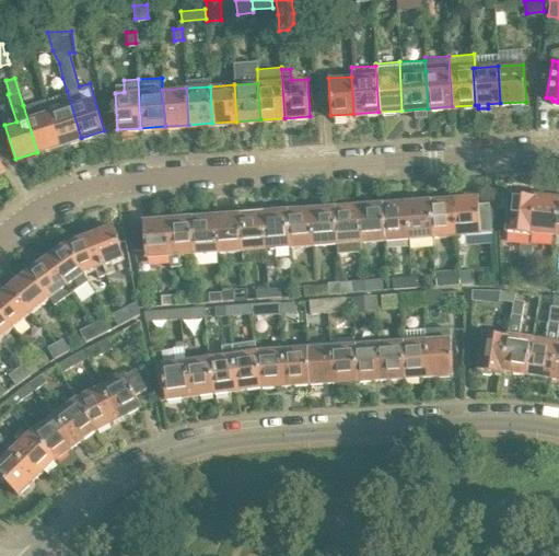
[(59,145),(81,138),(67,91),(45,97),(59,145)]
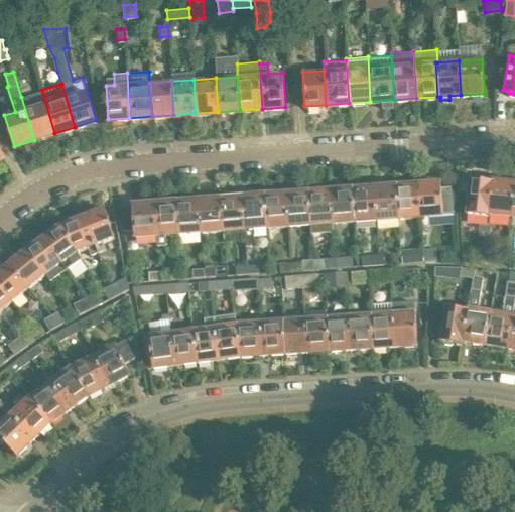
[(34,140),(54,133),(41,90),(21,97),(34,140)]
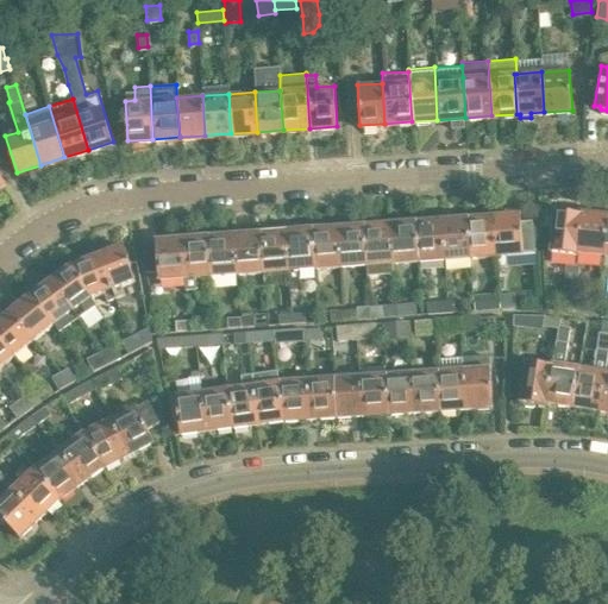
[(575,253),(578,212),(571,212),(571,206),(558,203),(557,209),(555,209),(553,222),(547,222),(545,243),(550,244),(550,250),(575,253)]
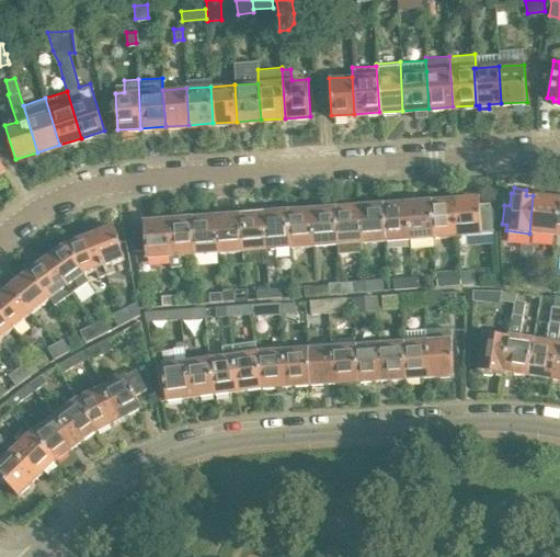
[(535,196),(533,195),(529,234),(532,234),(532,230),(555,234),(558,196),(536,193),(535,196)]
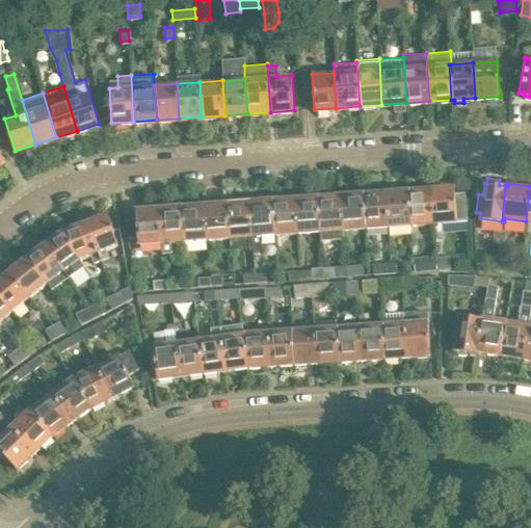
[(430,187),(432,221),(433,232),(442,232),(442,221),(468,219),(466,191),(455,192),(454,186),(430,187)]
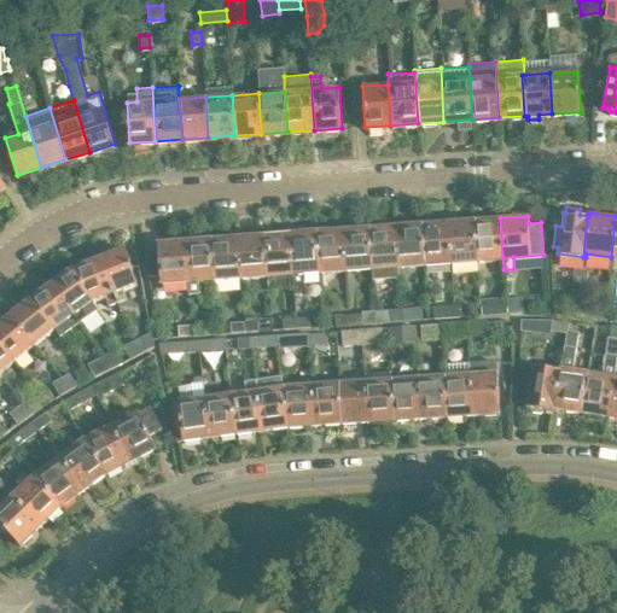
[(476,260),(502,257),(500,217),(473,220),(476,260)]
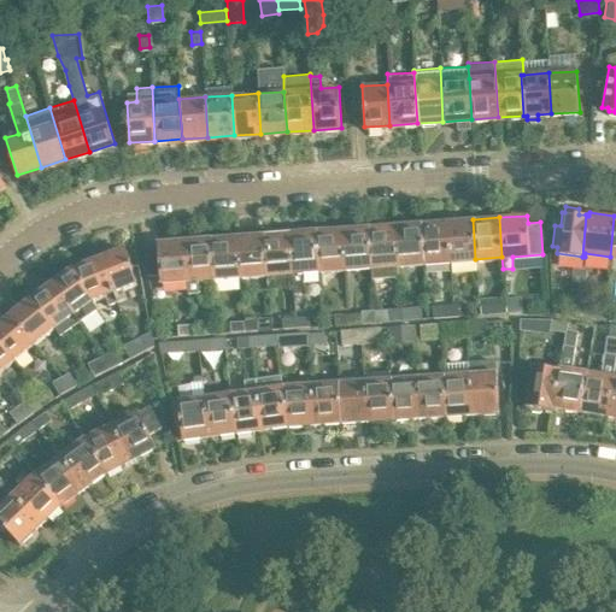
[(450,260),(475,259),(473,219),(447,221),(450,260)]
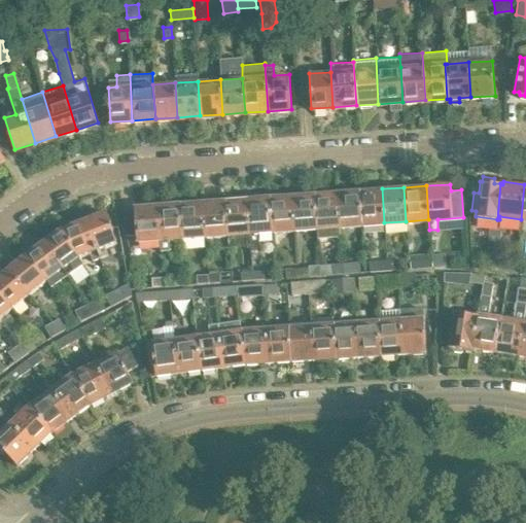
[(361,224),(384,222),(382,188),(359,190),(361,224)]
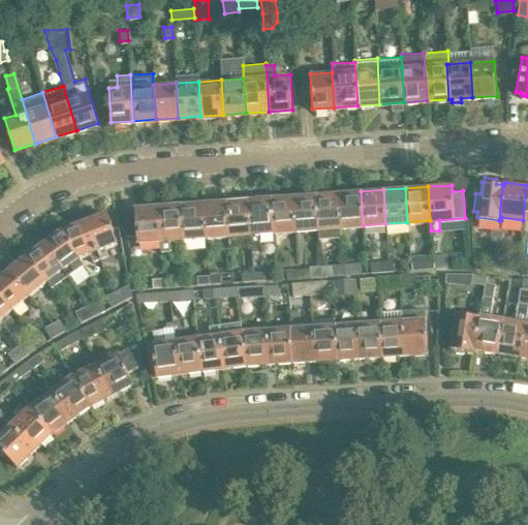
[(342,226),(363,225),(361,191),(340,192),(342,226)]
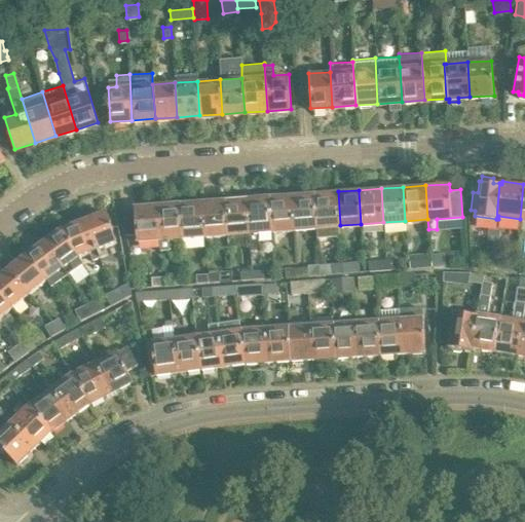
[(269,196),(271,230),(293,228),(291,194),(288,195),(287,191),(278,191),(279,195),(269,196)]
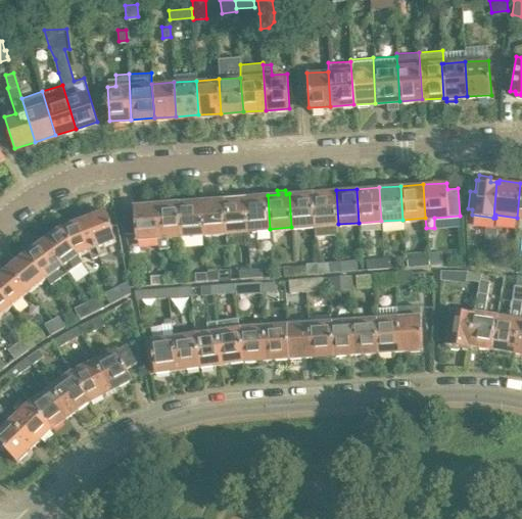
[(314,226),(338,224),(336,190),(312,192),(314,226)]
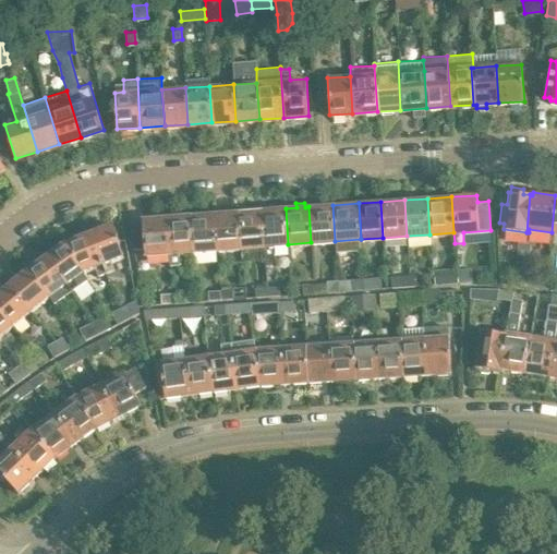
[(311,242),(335,241),(333,205),(309,206),(311,242)]
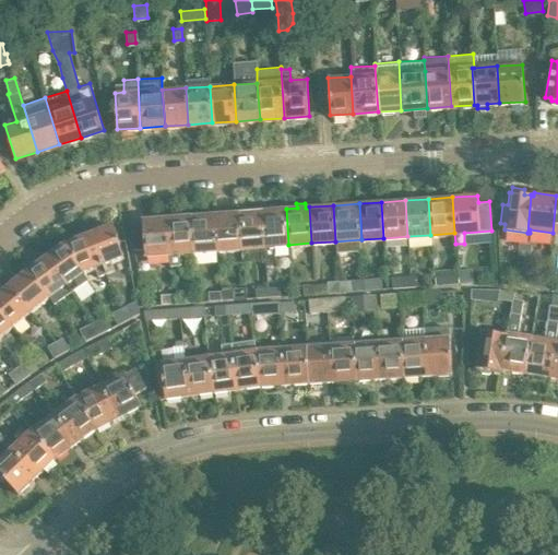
[(273,245),(288,245),(286,209),(261,210),(264,246),(265,264),(274,264),(273,245)]
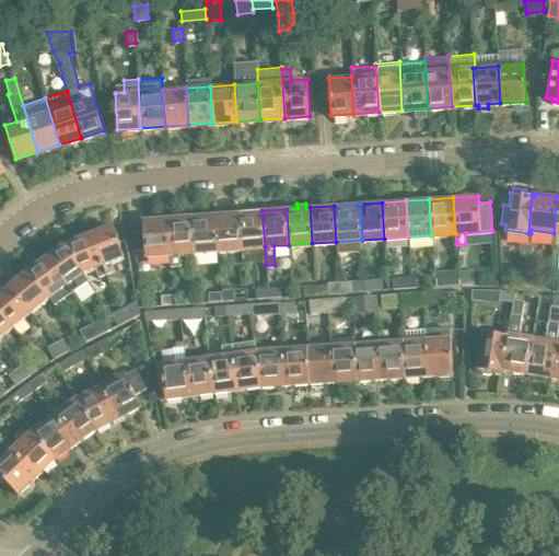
[(241,248),(265,246),(261,210),(237,212),(241,248)]
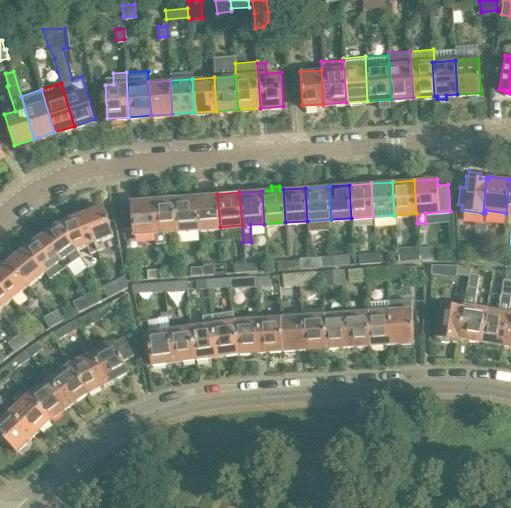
[(198,228),(220,227),(217,194),(196,195),(198,228)]
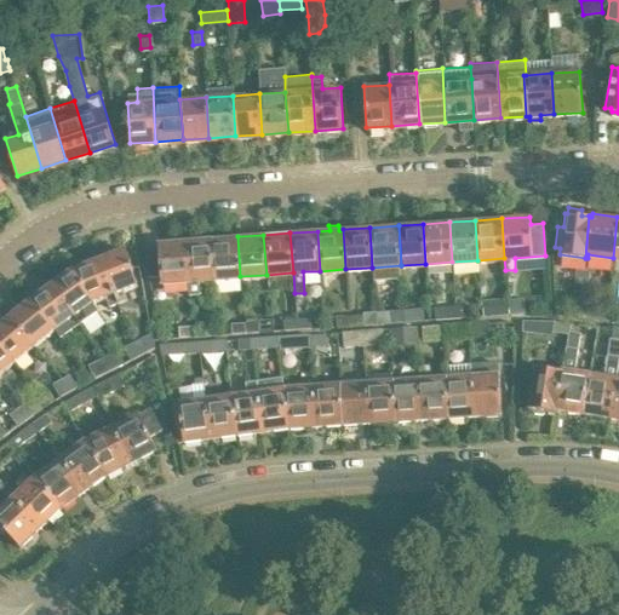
[(215,279),(240,276),(238,236),(212,239),(215,279)]
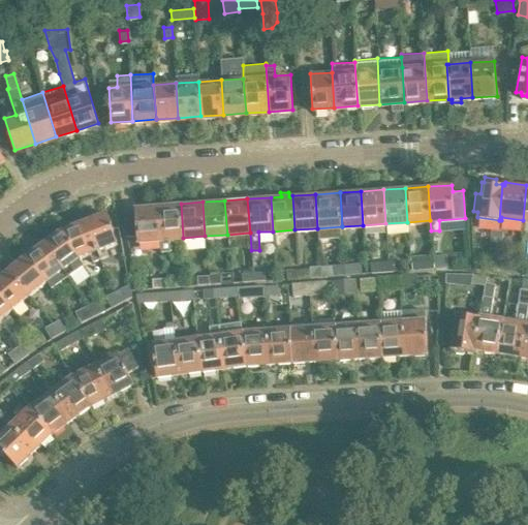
[(169,238),(183,238),(181,204),(158,205),(160,239),(161,250),(169,249),(169,238)]
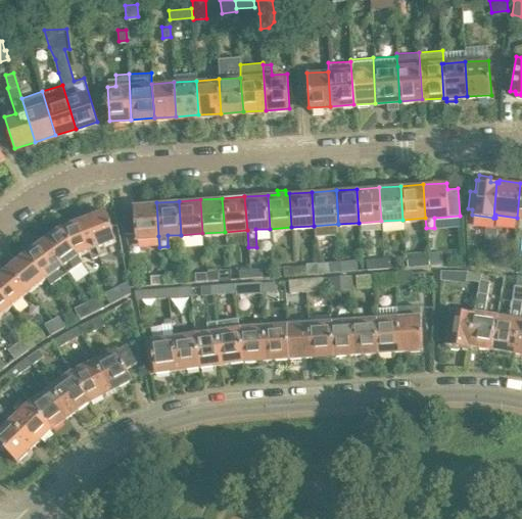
[(136,238),(158,236),(156,202),(133,204),(134,206),(120,206),(124,231),(135,231),(136,238)]
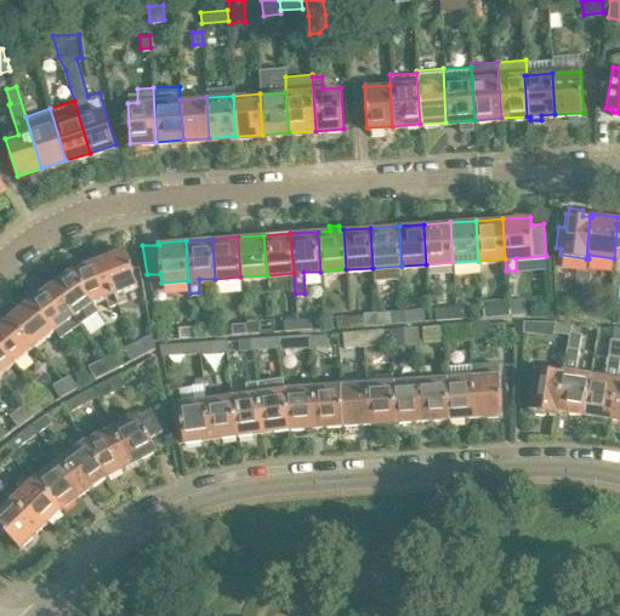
[(126,246),(100,257),(117,302),(126,298),(124,289),(138,284),(132,267),(134,267),(126,246)]
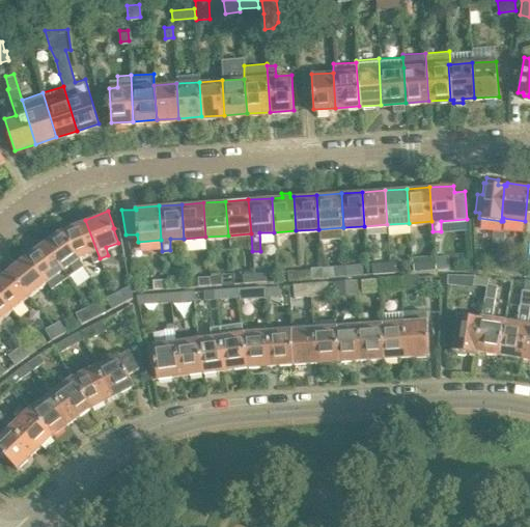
[(92,260),(100,258),(85,220),(62,228),(62,229),(73,245),(71,246),(79,257),(80,256),(90,253),(92,260)]
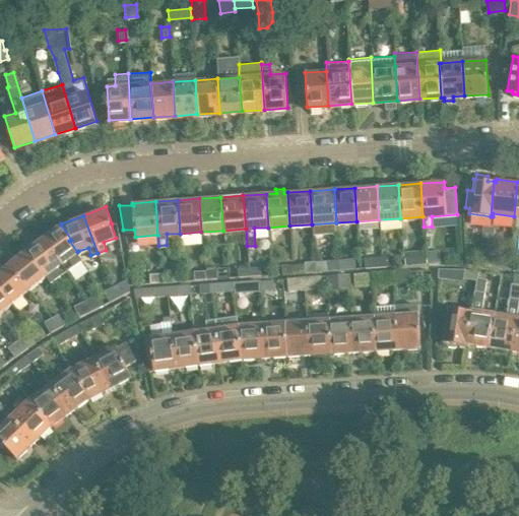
[(61,223),(44,236),(66,270),(82,259),(77,252),(69,241),(71,240),(61,224),(61,223)]
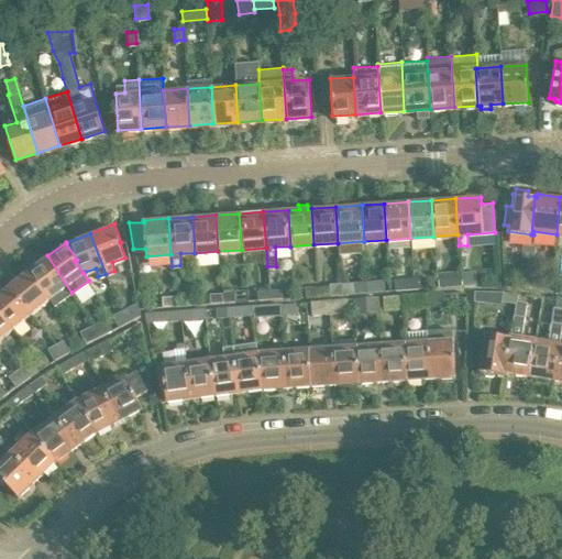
[(529,255),(530,243),(522,242),(521,254),(529,255)]
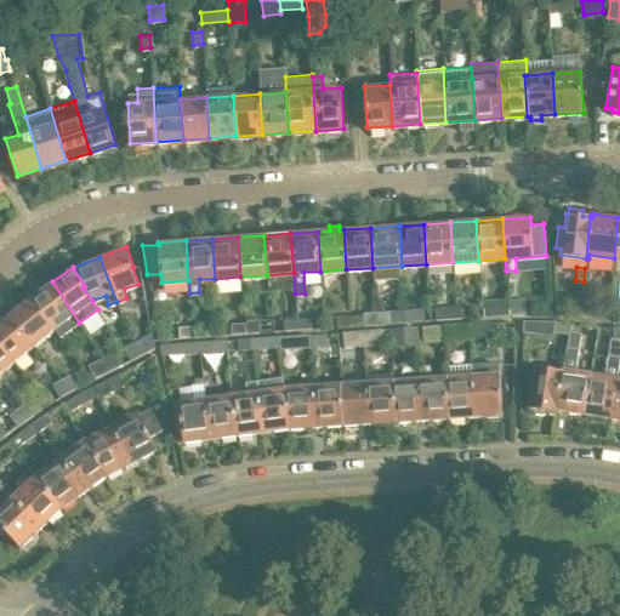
[(578,314),(590,317),(606,319),(608,311),(591,308),(596,283),(597,269),(585,268),(584,281),(578,314)]
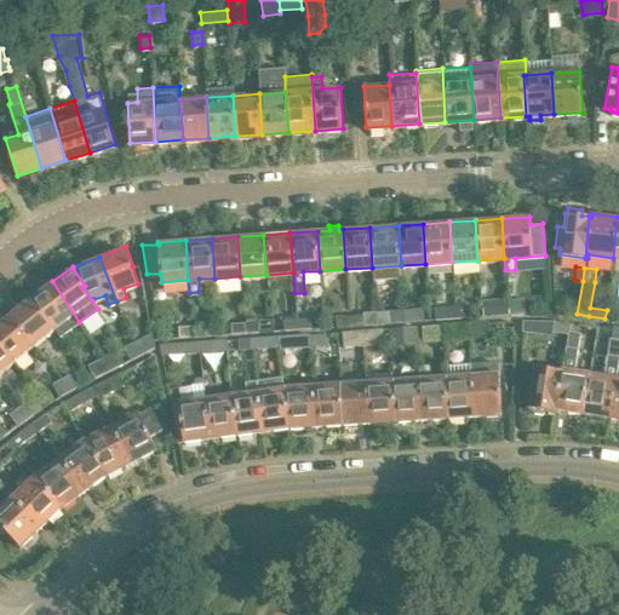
[(79,322),(52,281),(35,293),(32,295),(55,327),(59,335),(79,322)]
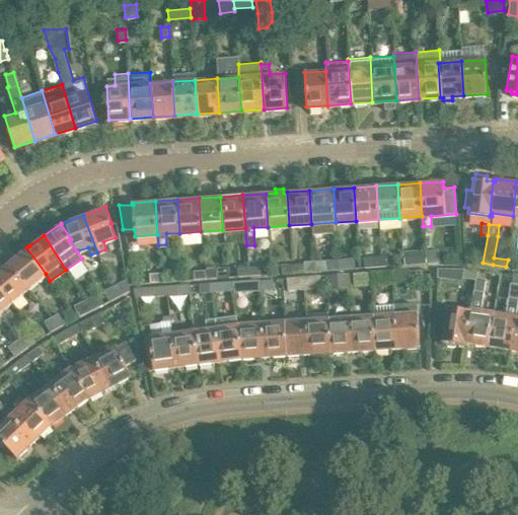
[(29,287),(46,274),(26,247),(9,262),(29,287)]
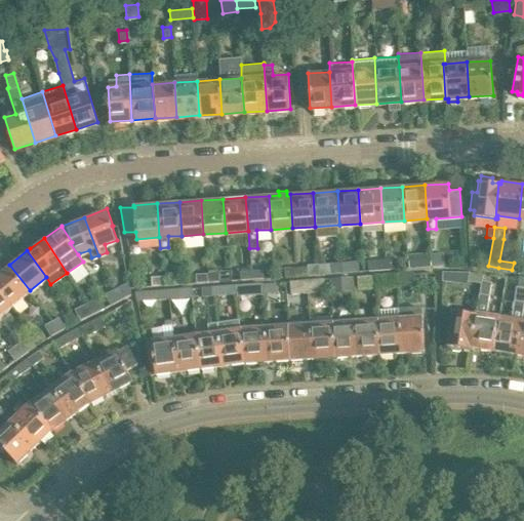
[(408,252),(409,266),(430,264),(429,250),(408,252)]
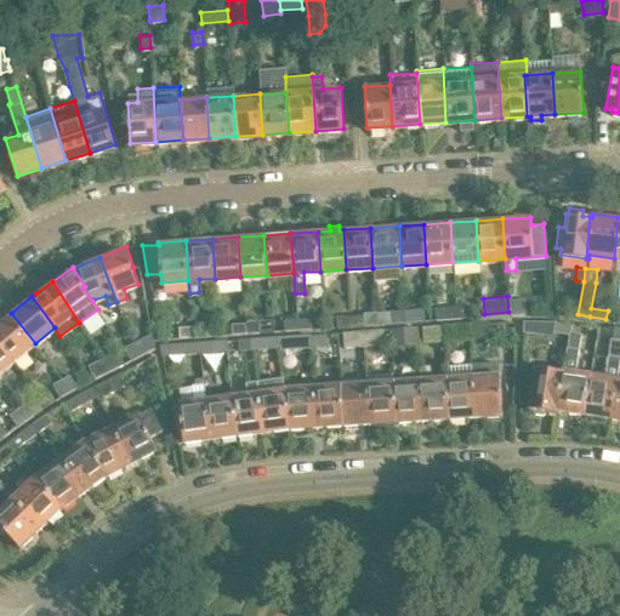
[(522,301),(508,302),(510,312),(523,311),(522,301)]
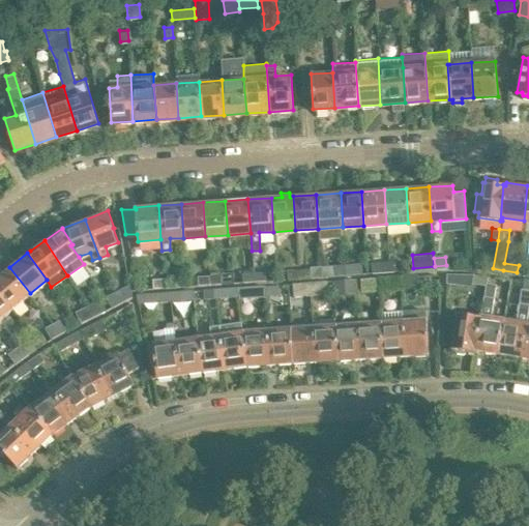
[(389,260),(389,269),(401,269),(400,259),(389,260)]
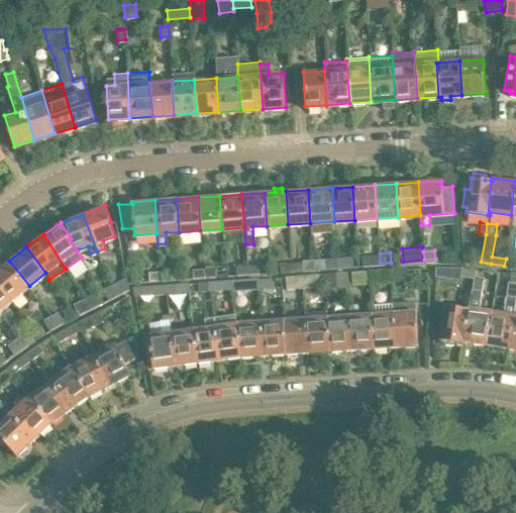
[(363,265),(380,263),(380,253),(363,254),(363,265)]
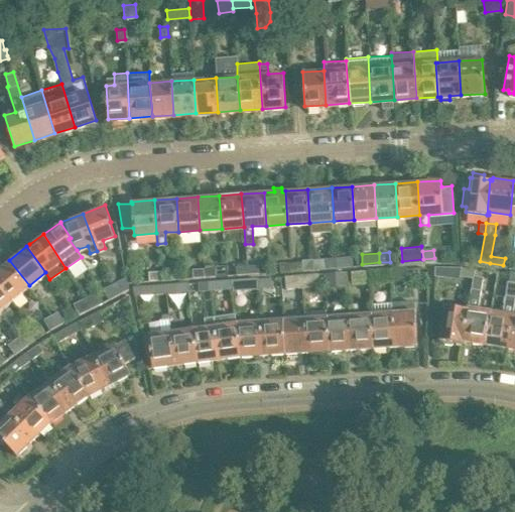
[(336,256),(337,266),(353,265),(352,254),(336,256)]
